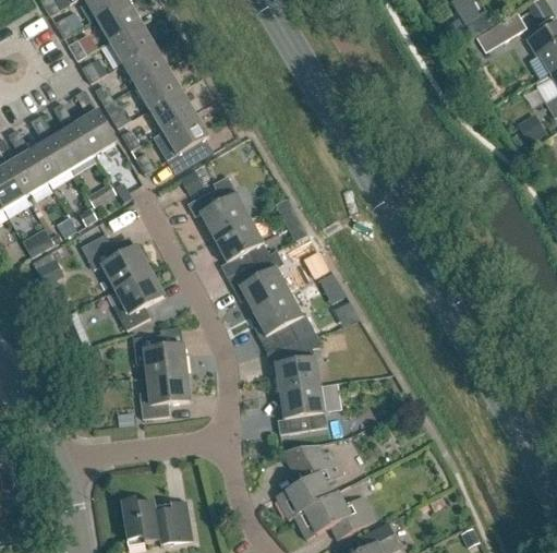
[(49,14),(58,9),(52,0),(40,0),(49,14)]
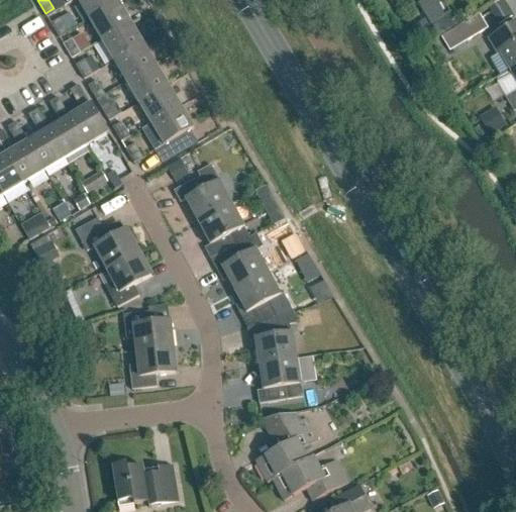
[(77,0),(87,16),(114,0),(77,0)]
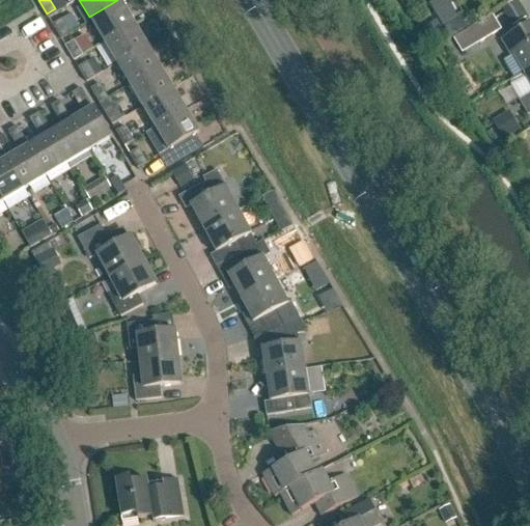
[(133,20),(121,0),(117,0),(89,17),(102,38),(133,20)]
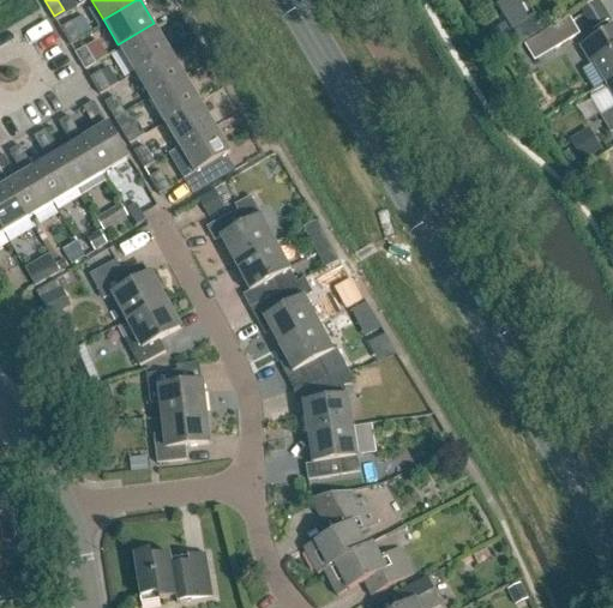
[(497,0),(494,1),(517,41),(544,25),(534,10),(527,13),(518,0),(497,0)]
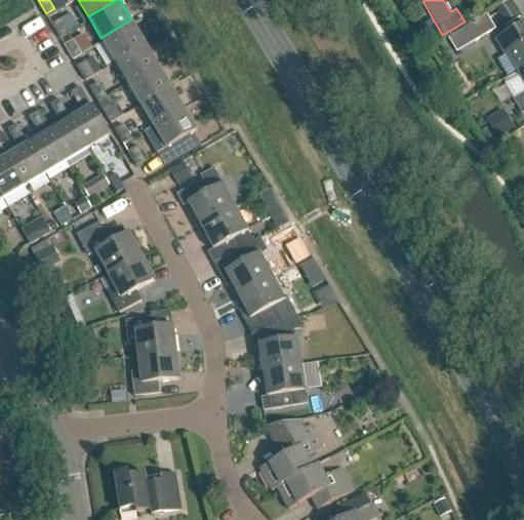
[(523,8),(518,0),(502,0),(494,5),(506,23),(523,11),(523,8)]
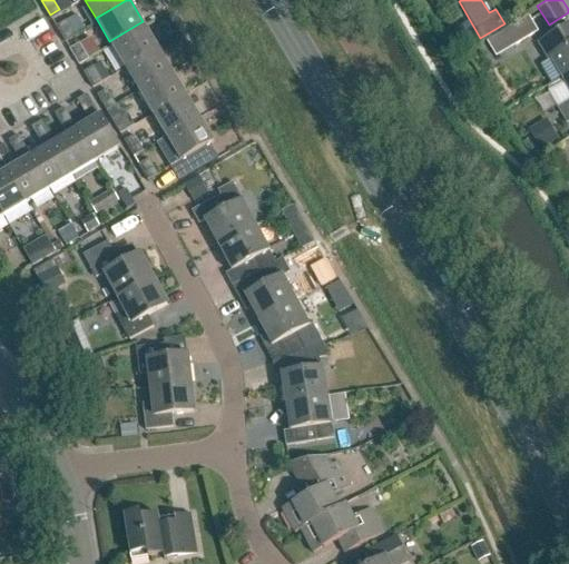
[(523,15),(533,30),(537,28),(528,12),(523,15)]
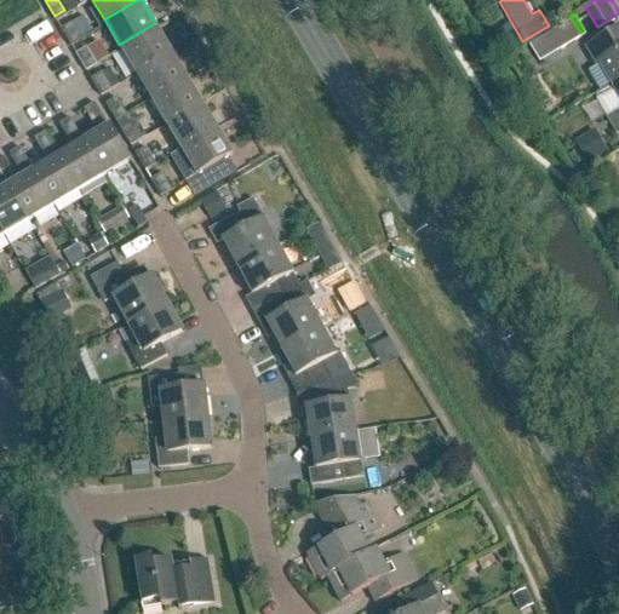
[(560,45),(580,33),(569,16),(549,28),(560,45)]
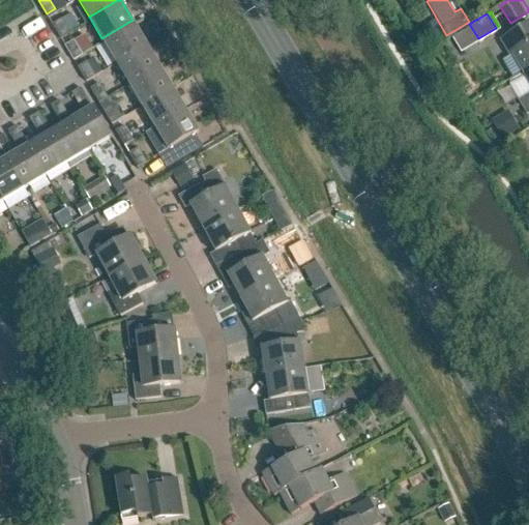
[(59,35),(67,29),(59,16),(50,21),(59,35)]
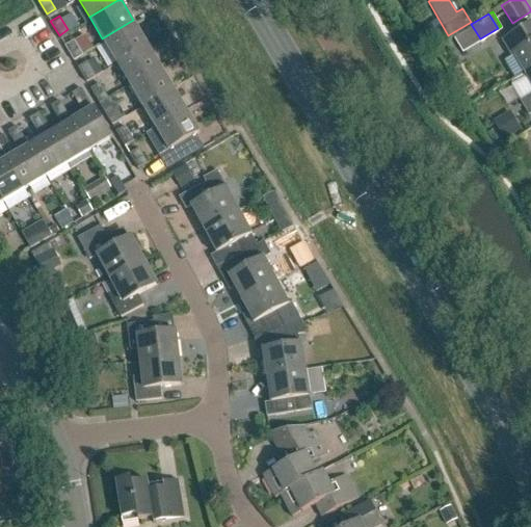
[(145,41),(133,20),(102,38),(114,59),(145,41)]
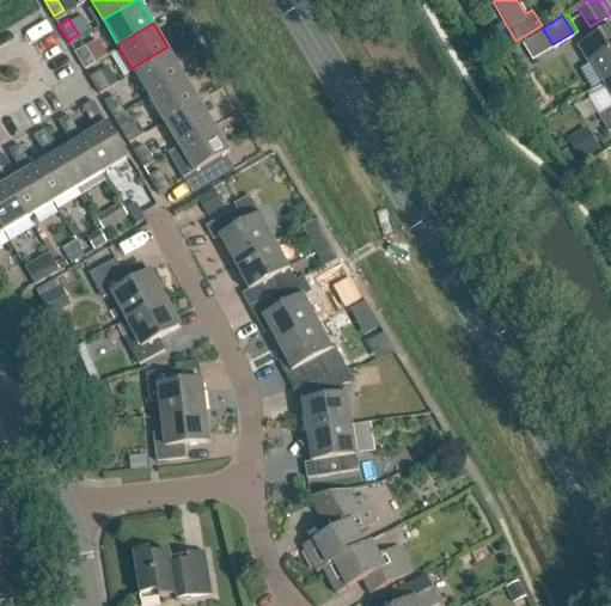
[(603,79),(610,74),(610,28),(609,24),(578,42),(588,59),(591,57),(603,79)]
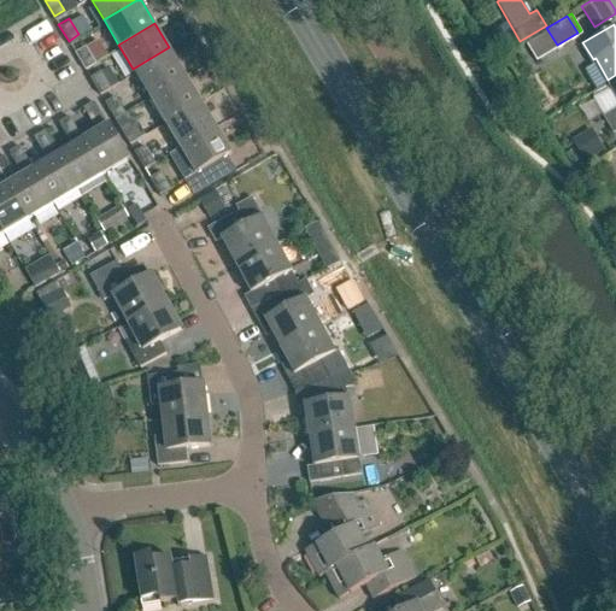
[(83,65),(94,59),(83,42),(74,48),(83,65)]
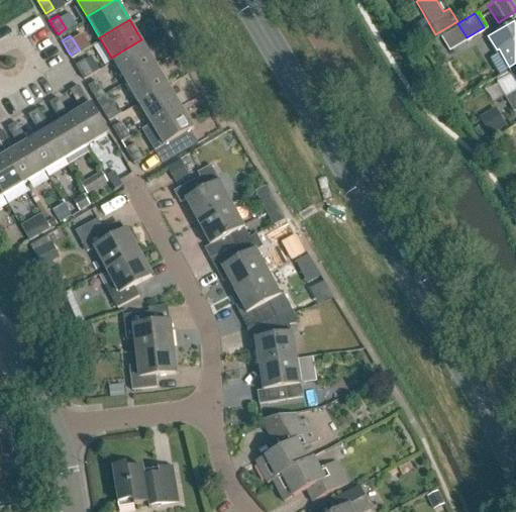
[(153,61),(141,39),(111,58),(123,79),(153,61)]
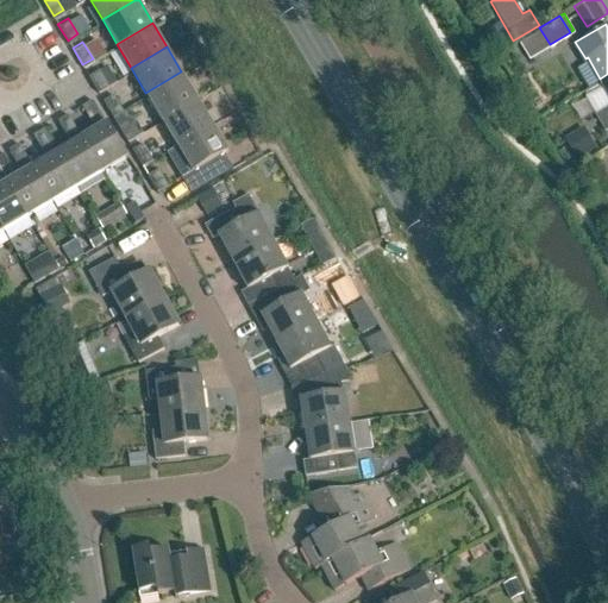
[(96,89),(107,83),(96,67),(87,73),(96,89)]
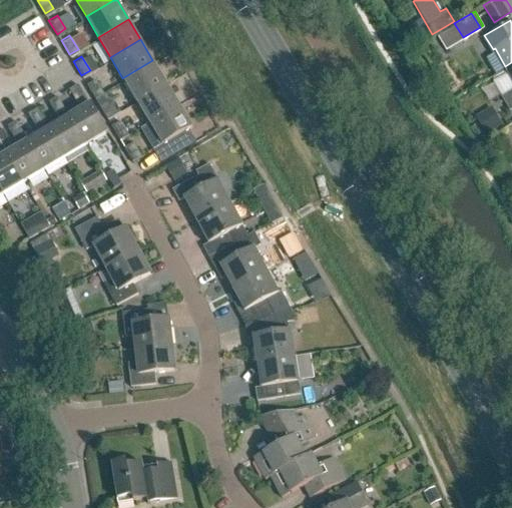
[(165,80),(152,60),(122,78),(135,98),(165,80)]
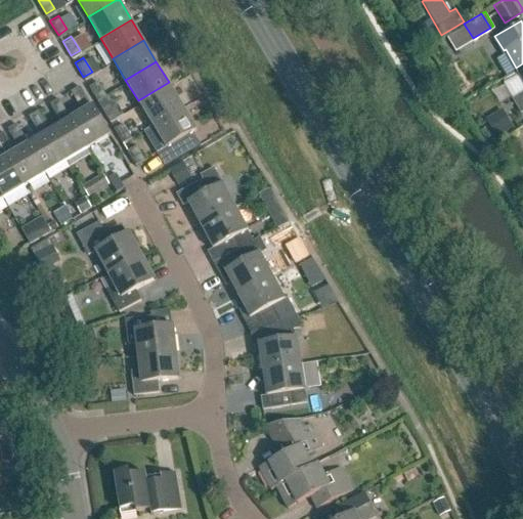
[(522,63),(516,68),(518,71),(503,81),(512,95),(511,95),(520,111),(522,107),(522,63)]
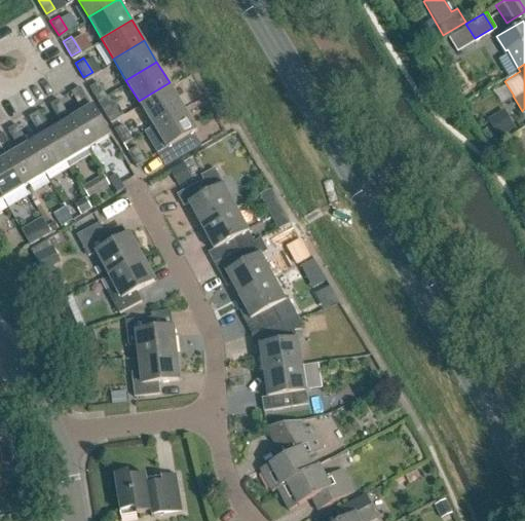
[(97,98),(105,92),(97,78),(87,83),(97,98)]
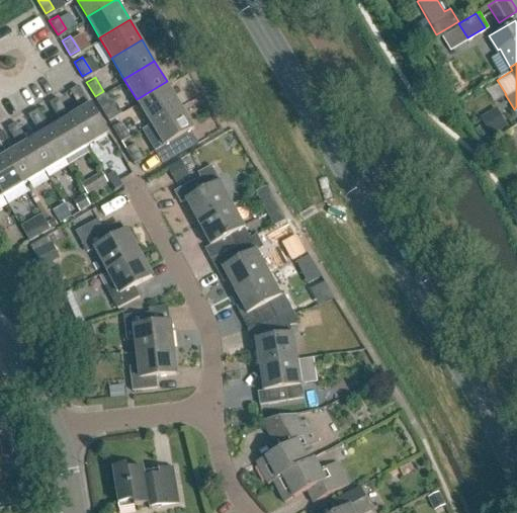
[(179,102),(167,81),(137,99),(149,120),(179,102)]
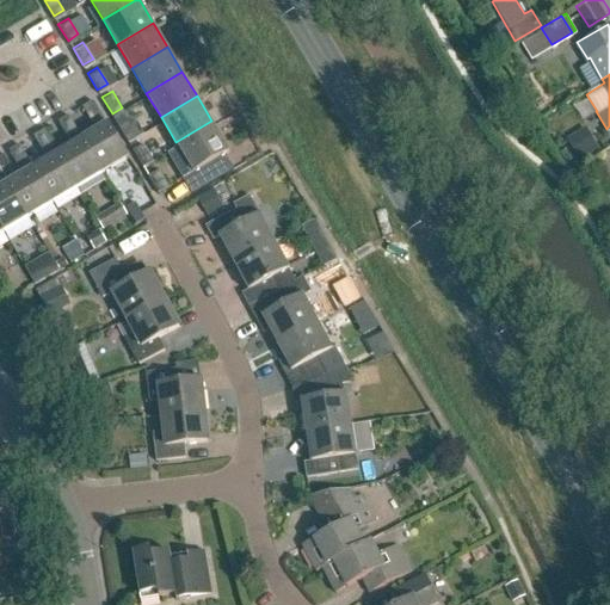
[(100,168),(125,153),(105,118),(104,118),(91,97),(81,103),(93,124),(80,133),(80,134),(80,135),(100,168)]
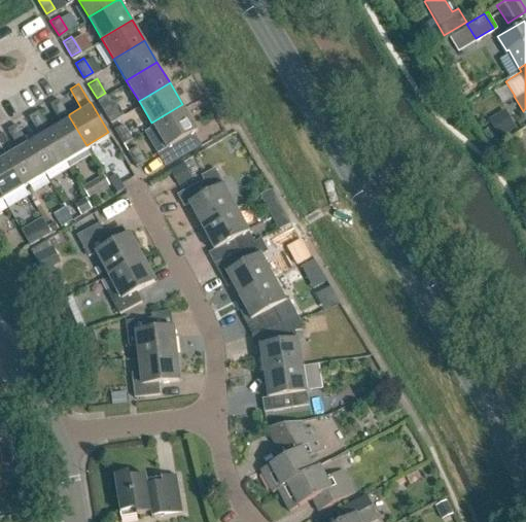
[(105,93),(97,98),(110,120),(123,112),(111,92),(106,95),(105,93)]
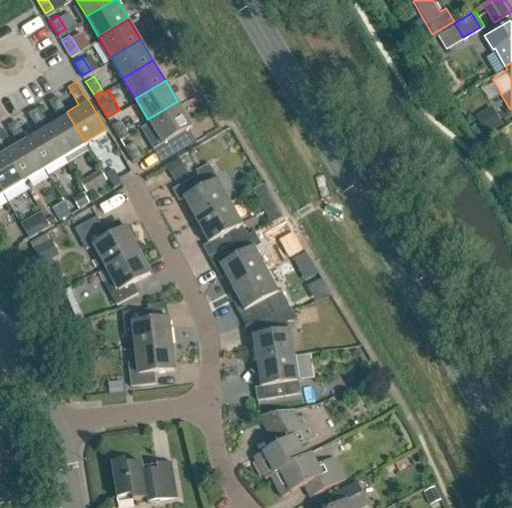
[(63,153),(84,141),(67,113),(67,112),(67,111),(56,93),(47,98),(58,116),(46,124),(46,125),(63,153)]
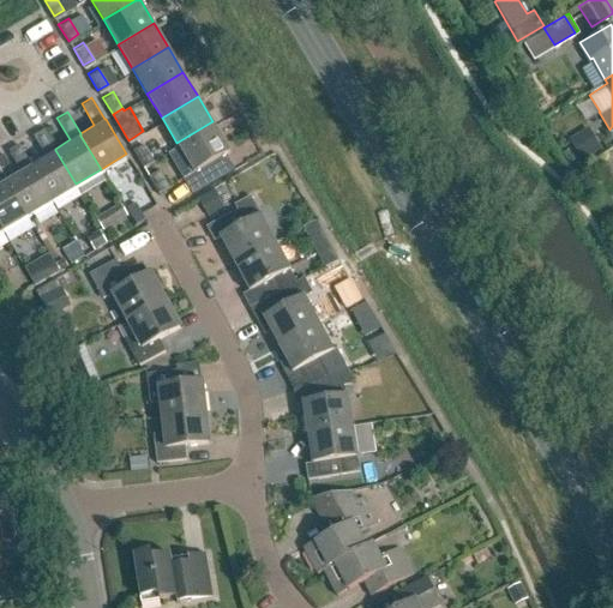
[(192,168),(180,175),(188,191),(233,164),(223,149),(228,146),(212,121),(176,143),(192,168)]
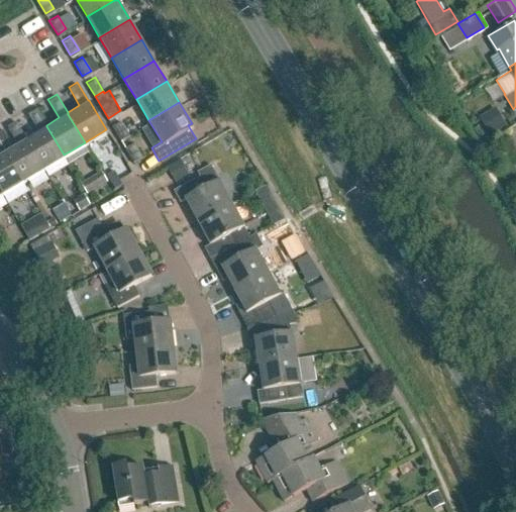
[(490,133),(506,123),(494,105),(478,115),(490,133)]
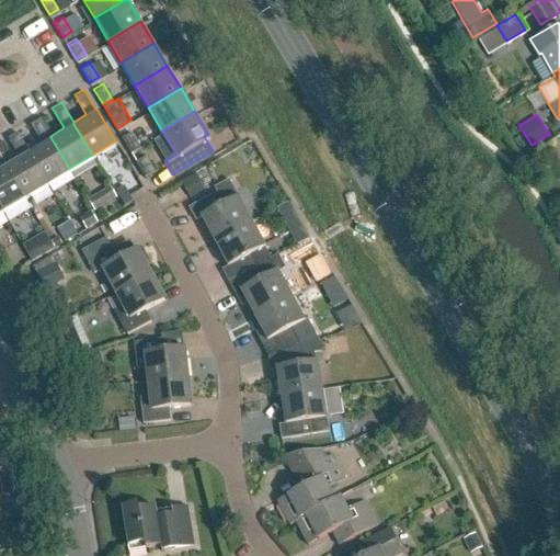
[(47,182),(69,168),(50,137),(50,136),(38,115),(29,121),(41,142),(27,149),(29,150),(27,150),(47,182)]
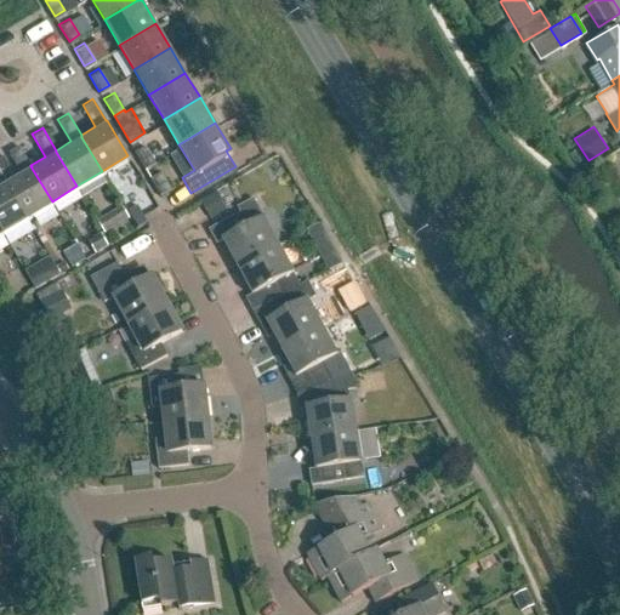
[(143,165),(153,159),(143,142),(134,148),(143,165)]
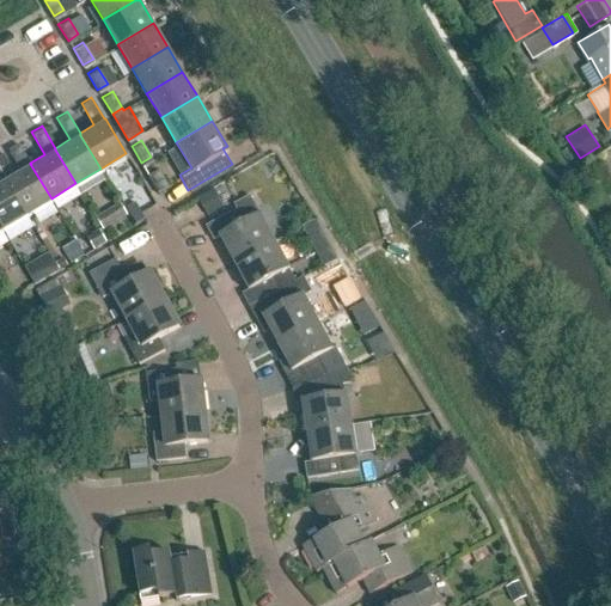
[(26,213),(52,199),(30,164),(31,164),(30,163),(17,141),(7,147),(20,169),(6,178),(6,179),(26,213)]
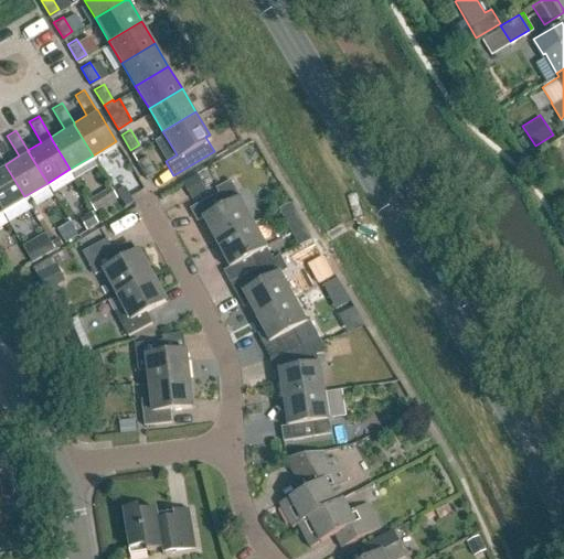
[(551,158),(559,153),(552,142),(544,147),(551,158)]
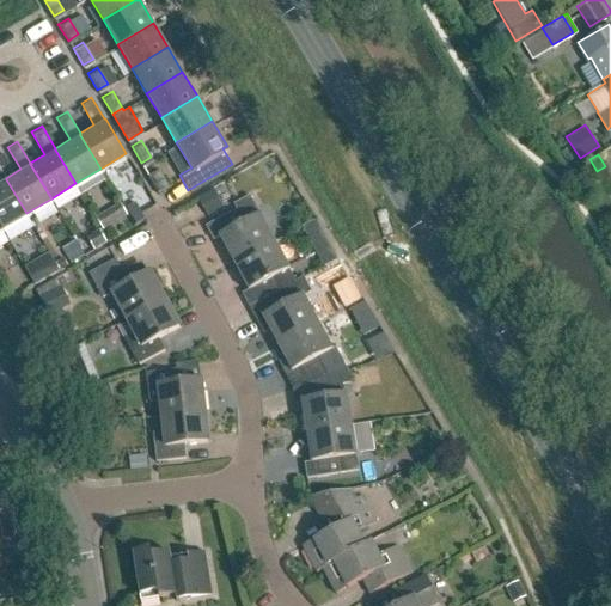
[(157,188),(166,182),(157,166),(146,172),(157,188)]
